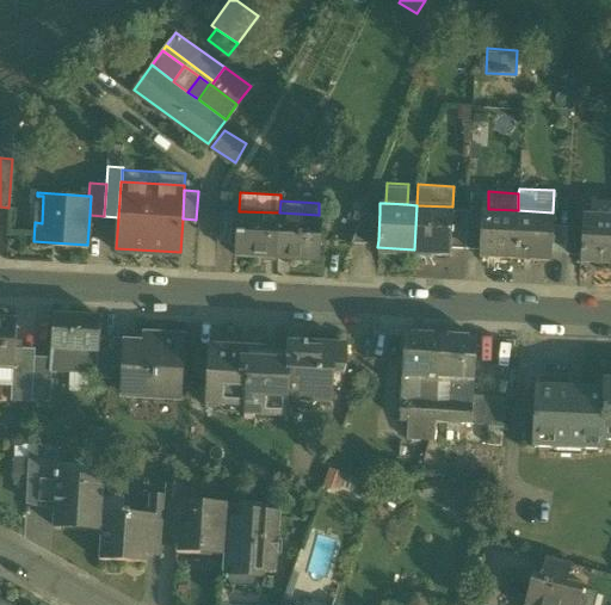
[(452,207),(417,205),(414,249),(450,252),(451,245),(452,207)]
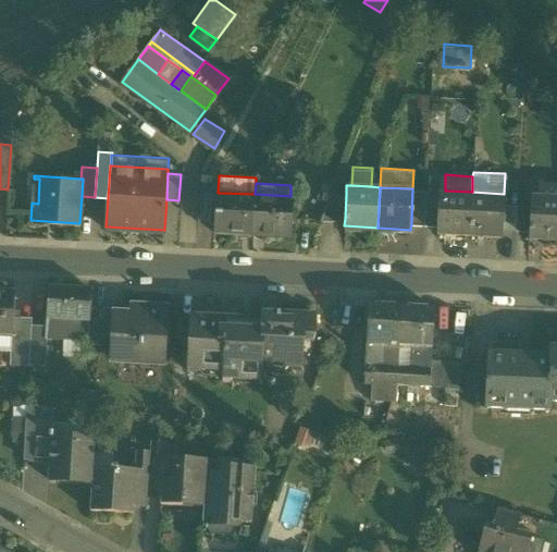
[(411,223),(424,223),(425,189),(412,188),(411,223)]
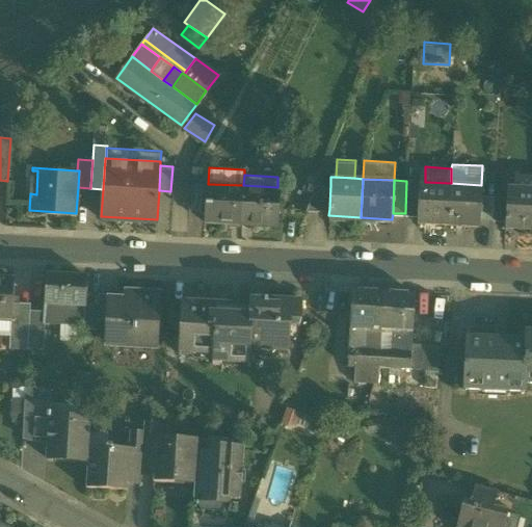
[(419,182),(406,181),(405,213),(418,214),(419,182)]
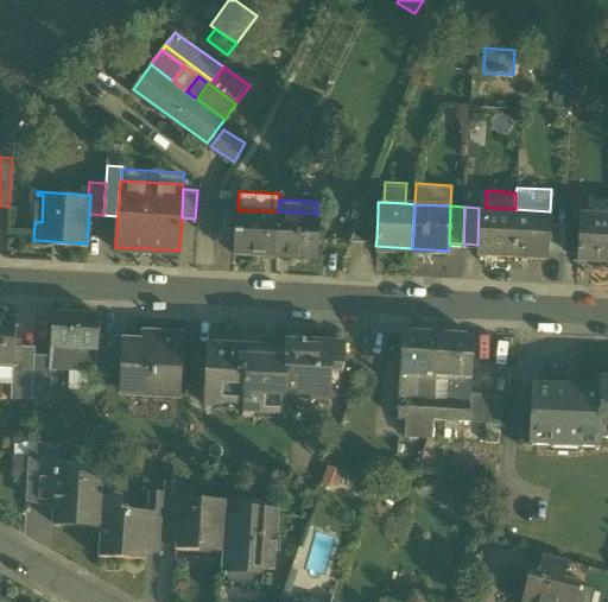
[(513,253),(515,209),(486,208),(480,208),(479,208),(477,245),(476,252),(513,253)]
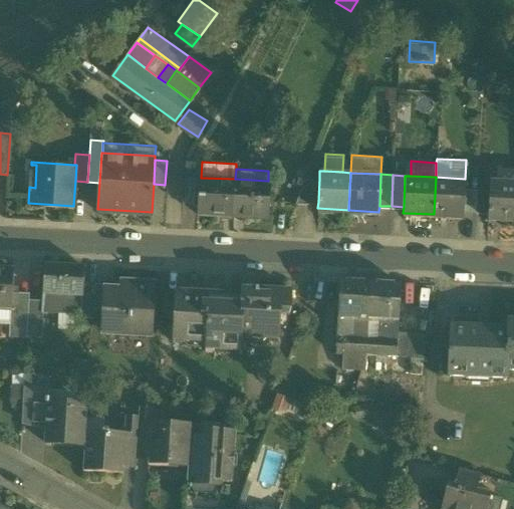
[(183,202),(199,203),(200,177),(184,177),(183,202)]
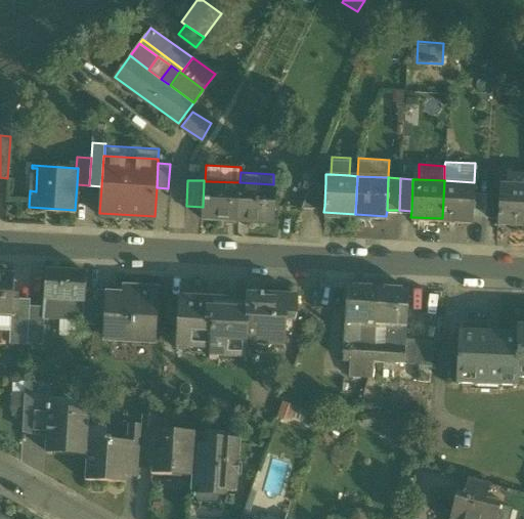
[(237,218),(239,182),(205,181),(204,180),(203,207),(202,216),(237,218)]
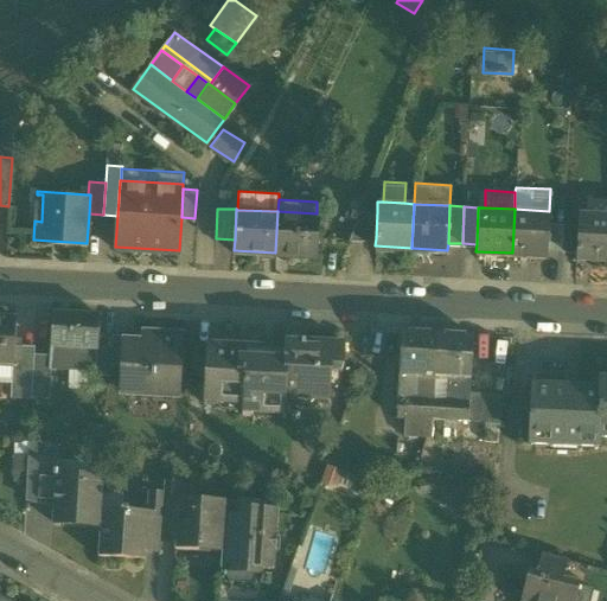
[(549,211),(515,209),(512,253),(547,255),(547,248),(549,219),(549,211)]
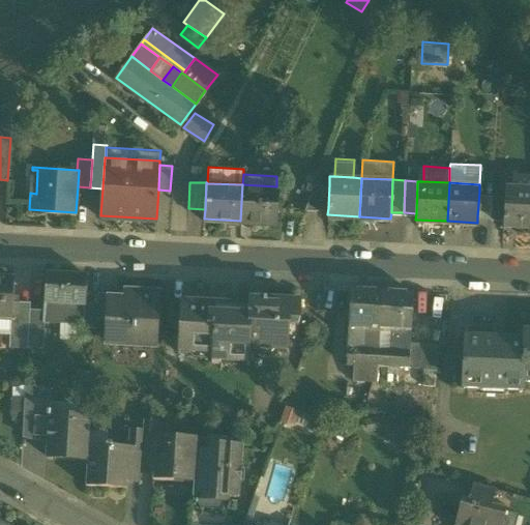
[(305,207),(328,208),(329,184),(314,183),(305,207)]
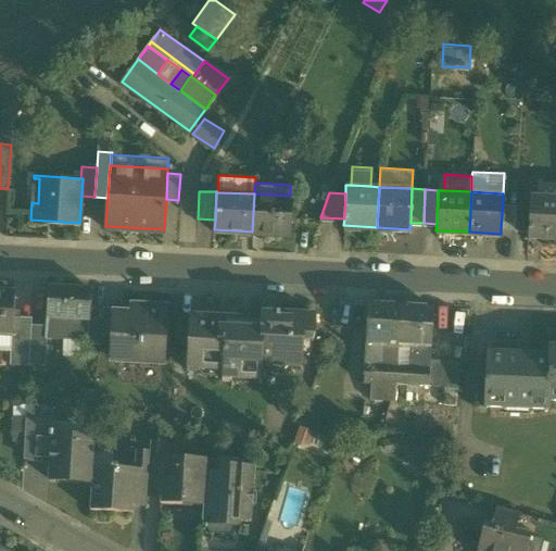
[(290,196),(254,193),(252,232),(291,234),(293,196),(290,196)]
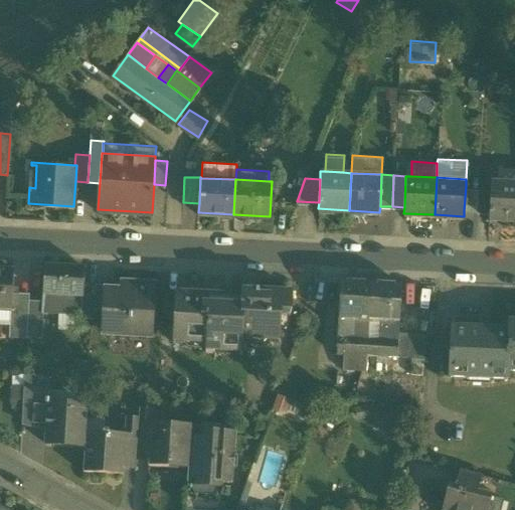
[(489,217),(514,218),(514,181),(491,180),(490,188),(489,211),(489,217)]
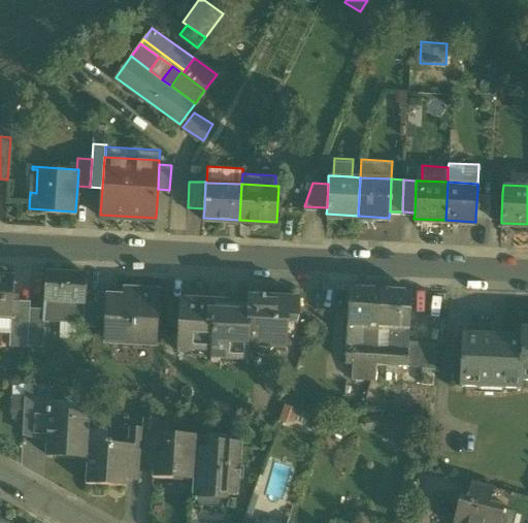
[(475,216),(489,216),(491,192),(477,191),(475,216)]
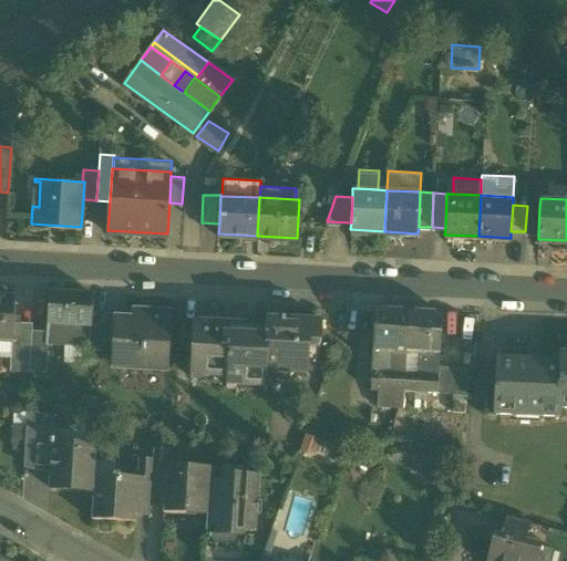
[(539,207),(527,206),(525,231),(538,232),(539,207)]
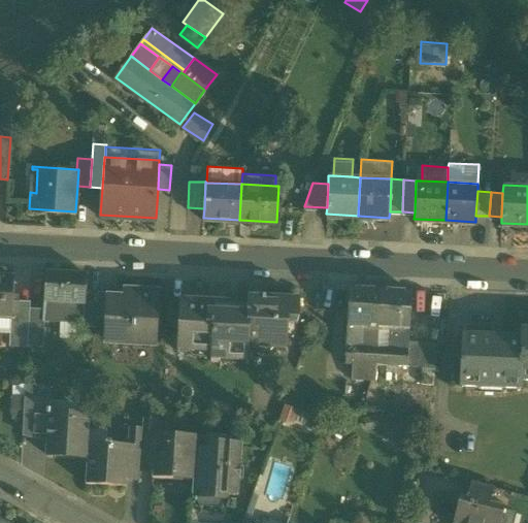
[(76,321),(83,321),(84,320),(85,302),(85,299),(86,299),(88,272),(46,269),(43,307),(44,307),(43,318),(44,318),(44,319),(60,320),(76,321)]
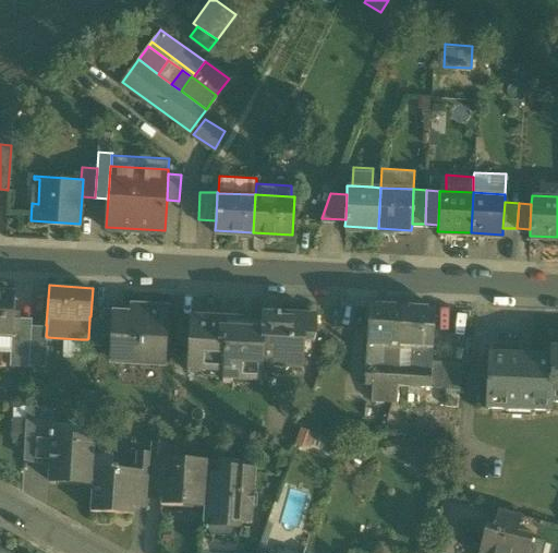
[(15,290),(0,289),(0,332),(12,333),(13,333),(14,316),(15,290)]
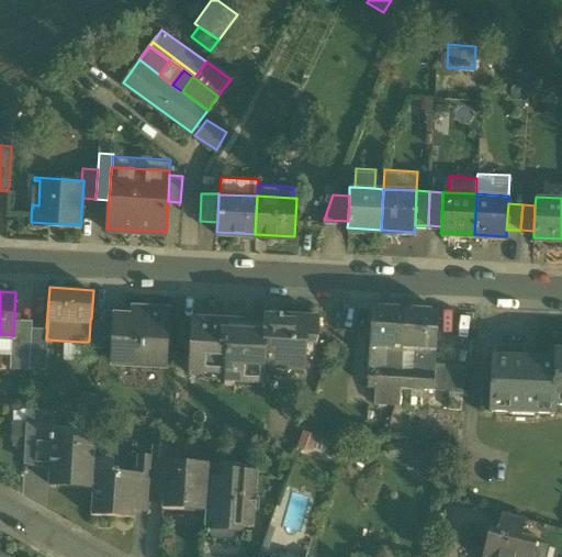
[(119,360),(161,363),(165,307),(142,304),(135,309),(135,313),(119,312),(116,312),(115,334),(115,344),(120,344),(119,360)]
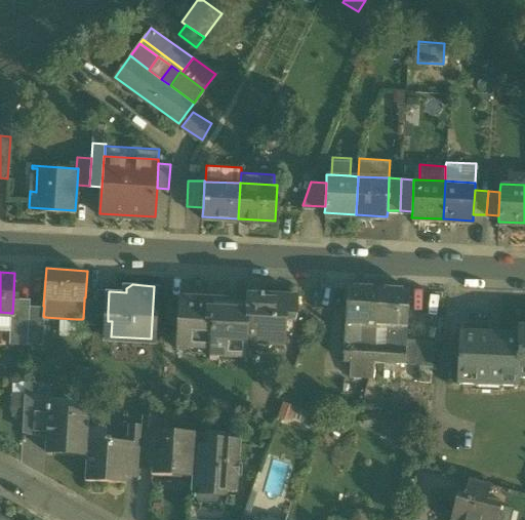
[(347,284),(346,321),(376,323),(378,286),(347,284)]
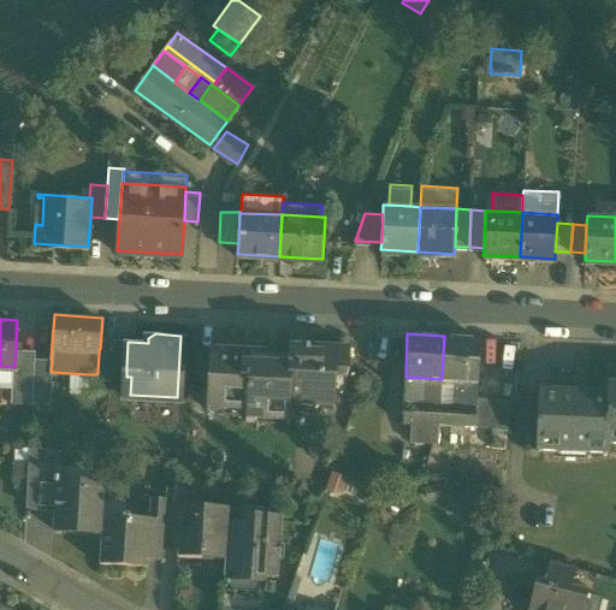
[(444,336),(442,379),(478,380),(479,337),(444,336)]
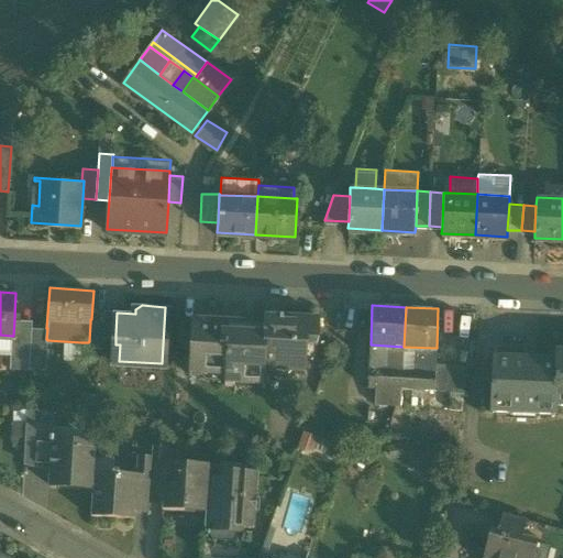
[(105,308),(103,320),(103,335),(116,335),(117,313),(119,313),(119,309),(105,308)]
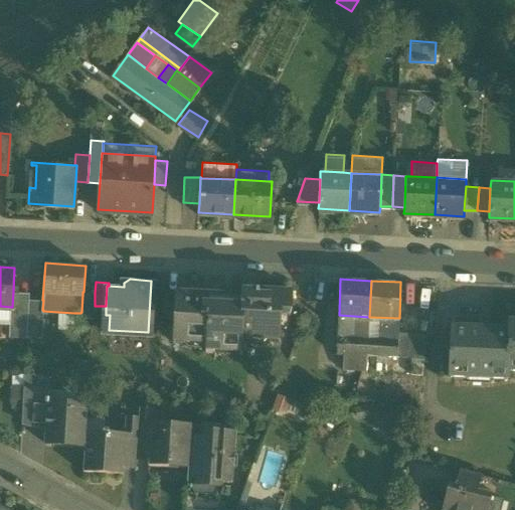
[(240,350),(242,350),(243,340),(243,332),(280,334),(281,314),(289,315),(292,309),(293,291),(260,290),(260,286),(255,286),(255,288),(241,287),(241,296),(241,301),(210,299),(211,294),(176,292),(174,316),(173,336),(206,338),(205,345),(205,349),(214,350),(214,349),(214,345),(224,346),(224,343),(240,344),(240,350)]
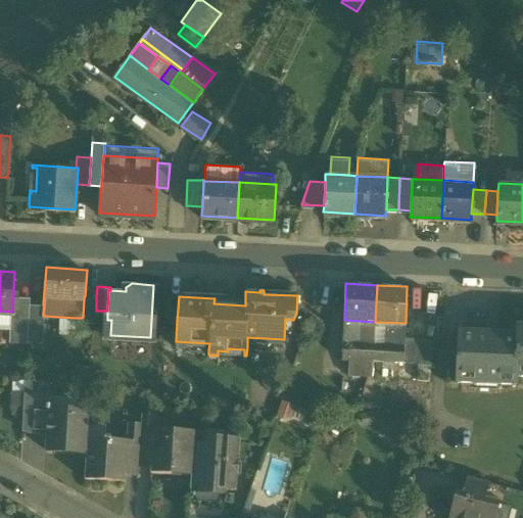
[(164,320),(177,321),(179,296),(167,295),(164,320)]
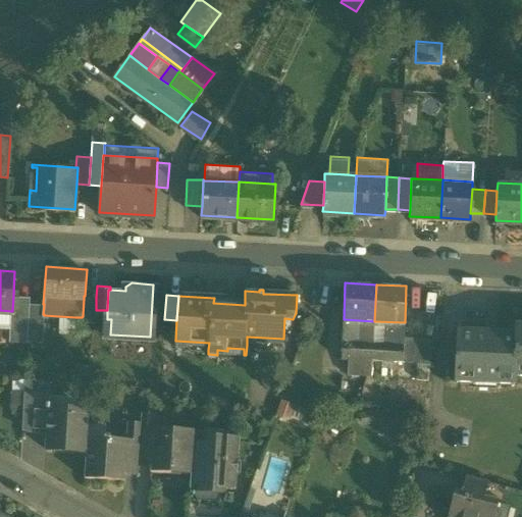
[(10,318),(29,319),(30,303),(30,296),(13,296),(12,311),(11,311),(10,318)]
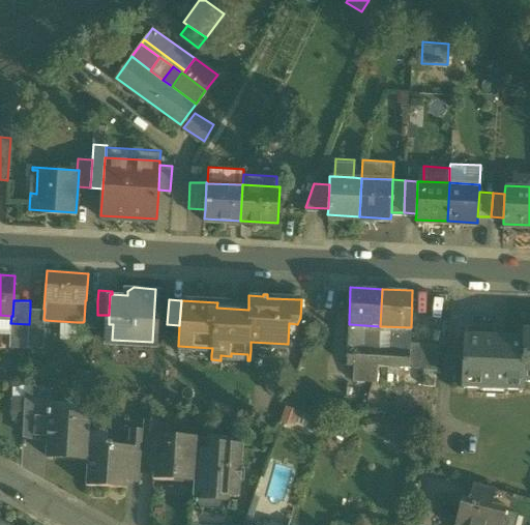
[(96,326),(97,315),(97,301),(86,300),(85,300),(85,303),(84,321),(83,322),(83,326),(96,326)]
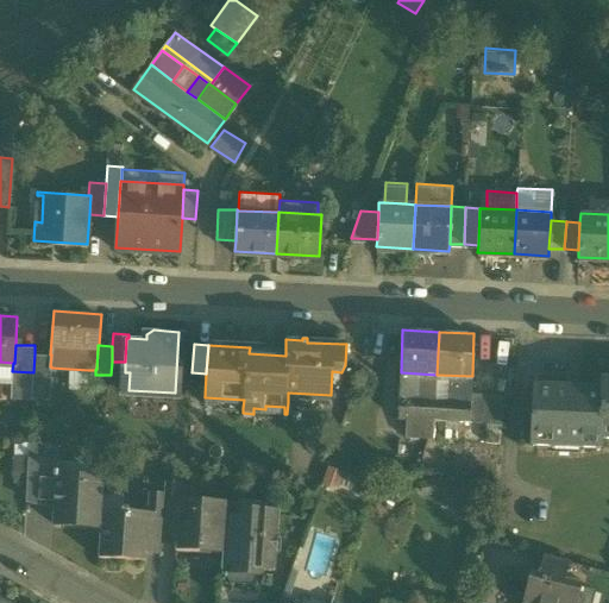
[(50,355),(35,353),(33,372),(32,396),(50,397),(51,368),(51,366),(50,366),(51,355),(50,355)]
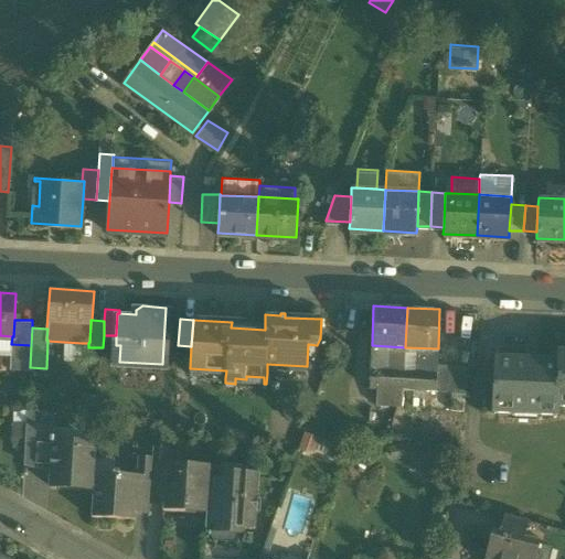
[(0,348),(11,350),(11,344),(12,336),(0,335),(0,348)]
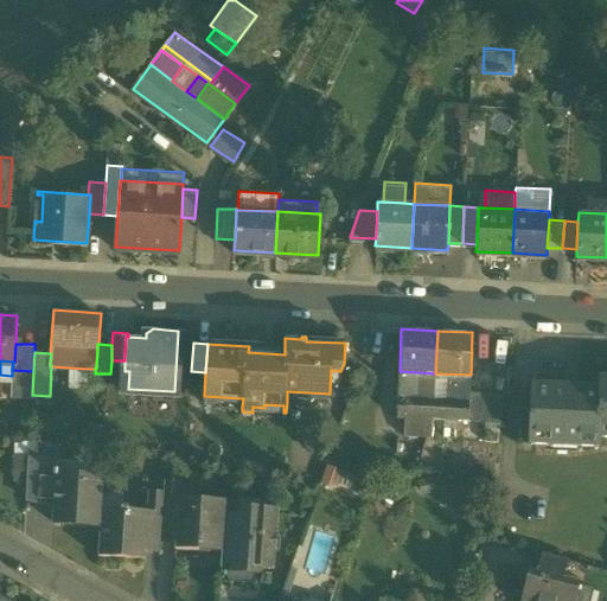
[(87,388),(88,369),(69,368),(68,387),(87,388)]
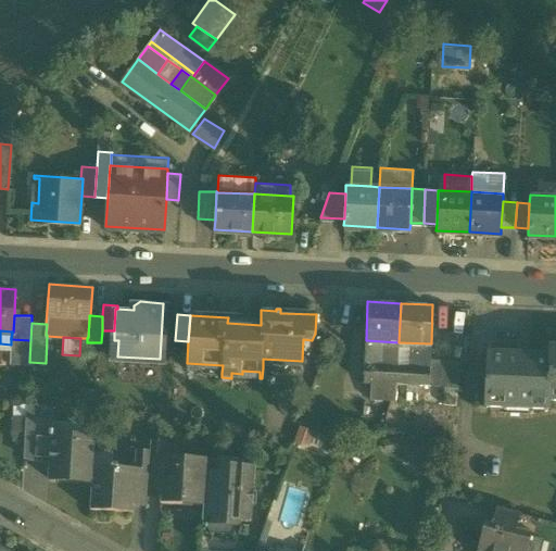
[(30,340),(11,339),(11,345),(10,362),(29,364),(29,362),(30,340)]
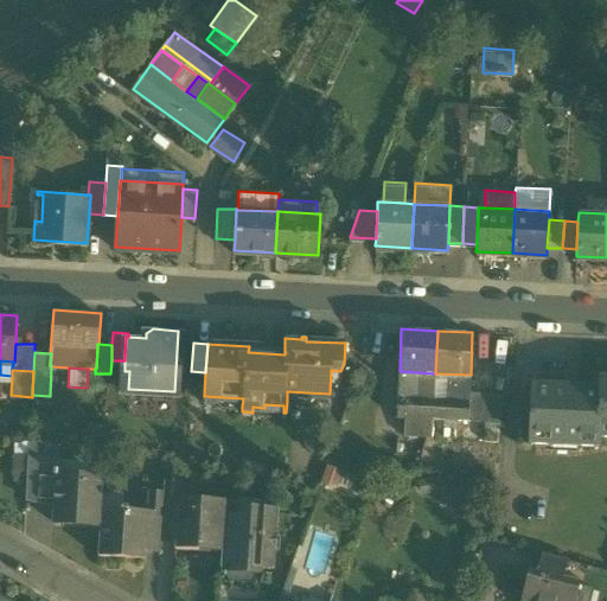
[(433,416),(435,373),(400,371),(397,414),(406,415),(433,416)]
